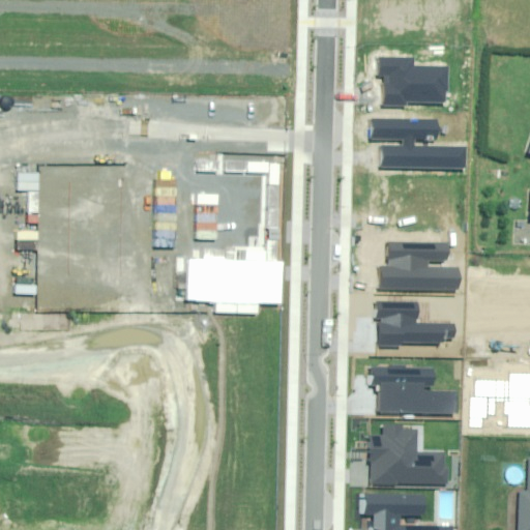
[(413,58),(380,57),(380,76),(385,76),(384,106),(406,107),(406,104),(447,105),(448,67),(413,66),(413,58)]
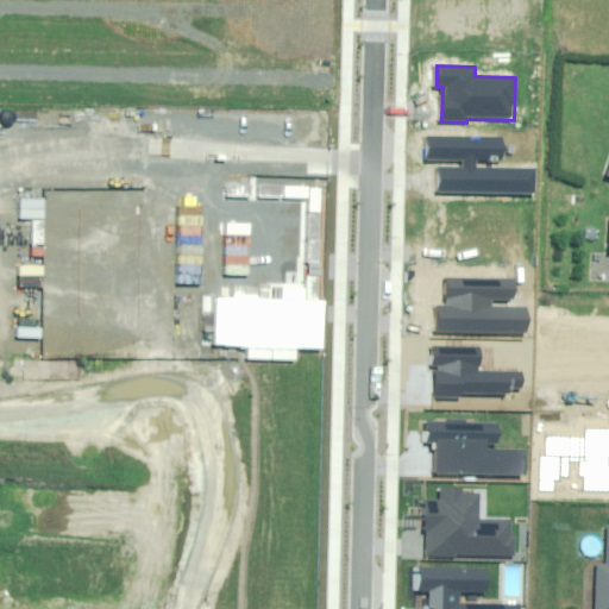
[(503,138),(428,137),(427,159),(462,161),(462,169),(444,169),(444,190),(534,193),(534,169),(476,168),(477,159),(502,161),(503,138)]
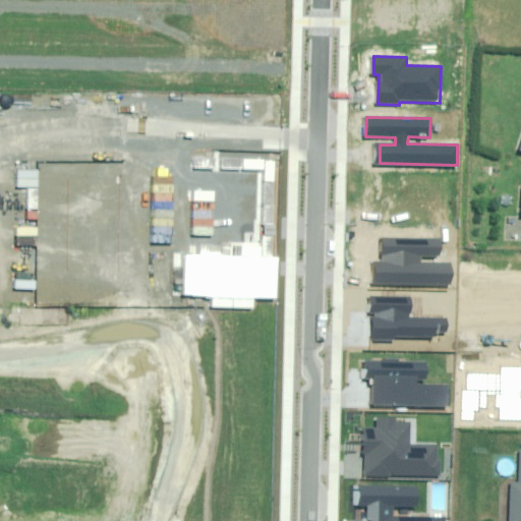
[(442,240),(384,238),(384,264),(377,263),(375,282),(451,284),(451,265),(420,264),(420,255),(441,255),(442,240)]
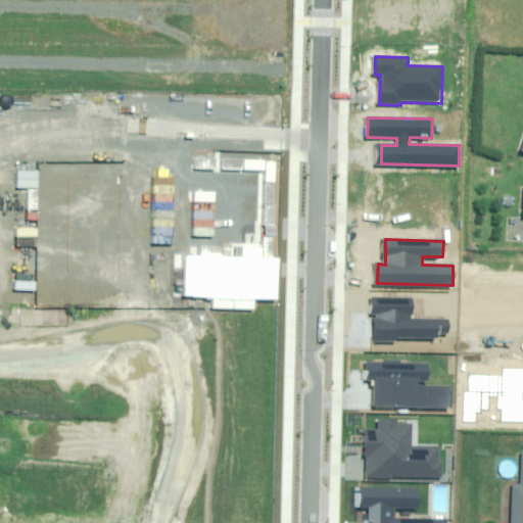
[(413,299),(374,298),(373,340),(392,341),(393,337),(449,339),(450,321),(413,320),(413,299)]
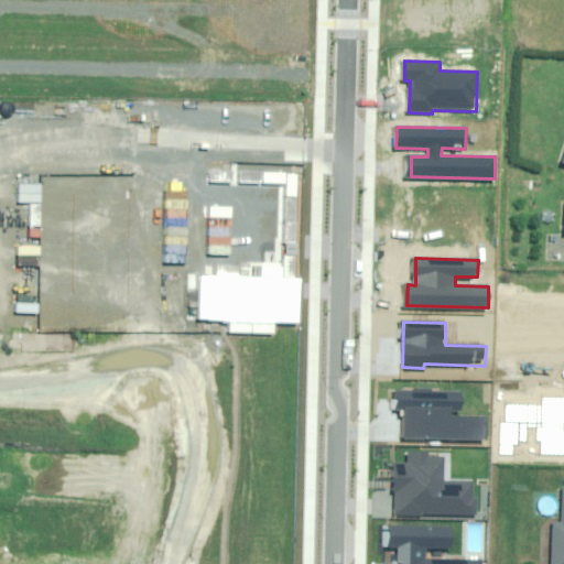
[(461,394),(398,392),(398,407),(403,408),(402,440),(484,442),(485,419),(451,418),(451,410),(461,410),(461,394)]
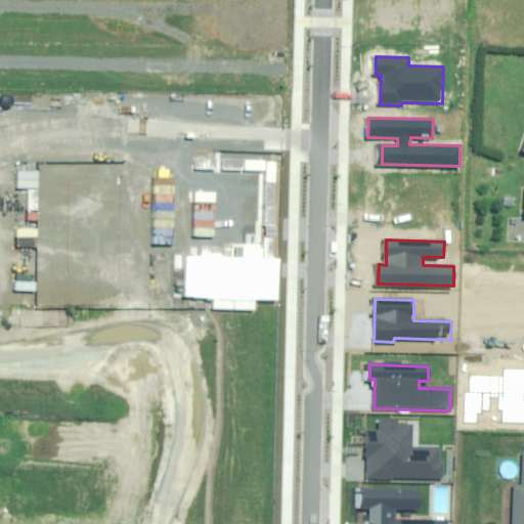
[(398,421),(380,420),(380,433),(367,432),(366,477),(441,479),(442,448),(411,448),(412,424),(397,424),(398,421)]
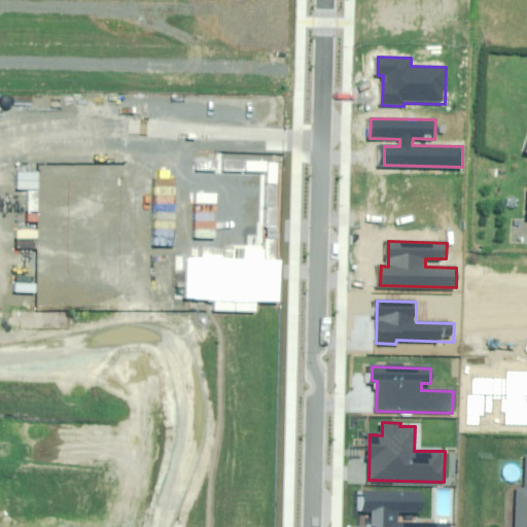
[(526,526),(526,455),(526,488),(518,488),(517,526),(526,526)]
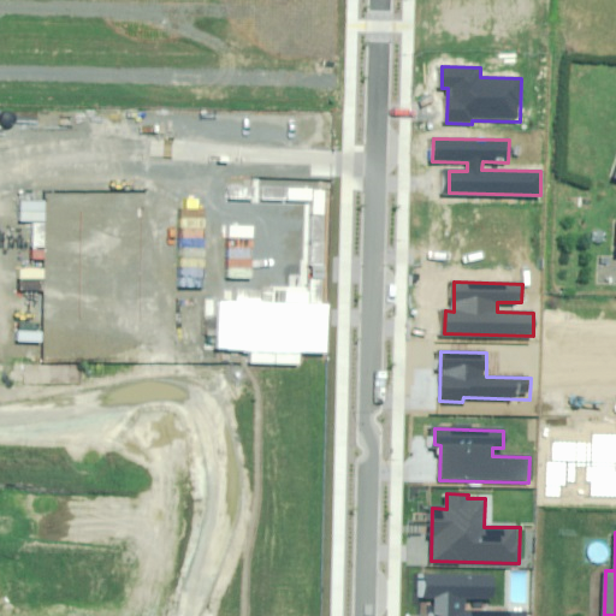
[(493,576),(422,574),(422,597),(436,597),(434,614),(430,614),(428,615),(526,615),(526,612),(463,611),(463,599),(492,600),(493,576)]
